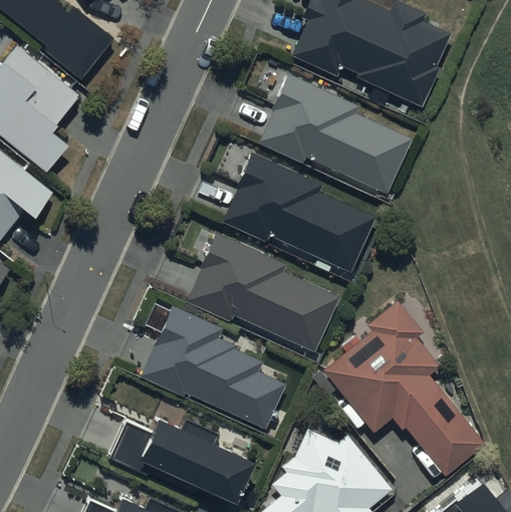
[(0,0),(0,10),(45,44),(41,48),(80,81),(114,40),(67,0),(0,0)]
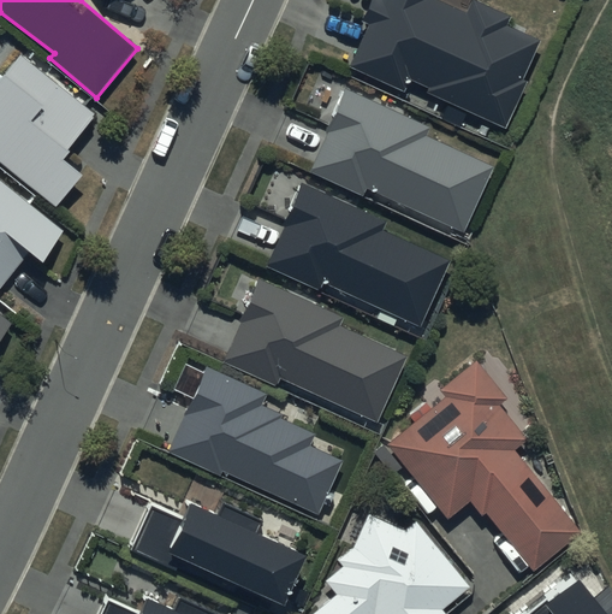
[(370,0),(361,23),(367,27),(349,68),(403,92),(408,81),(428,89),(427,93),(507,129),(527,83),(521,81),(539,39),(507,25),(511,18),(473,0),(467,13),(435,0),(370,0)]
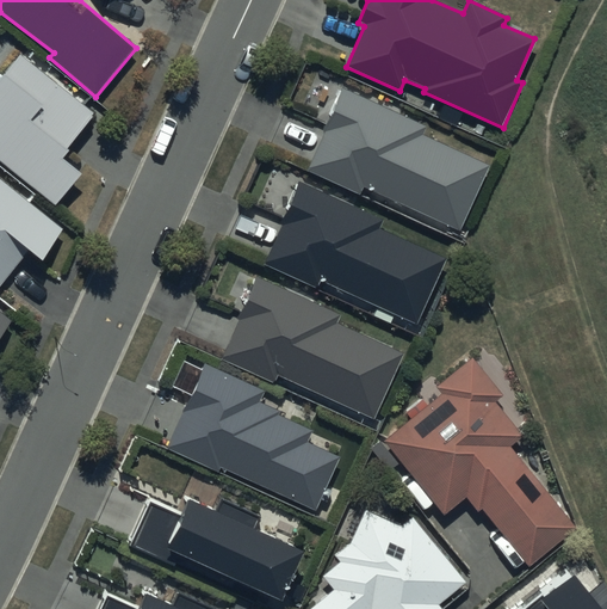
[(98,116),(23,55),(0,81),(0,160),(55,205),(81,174),(62,159),(98,116)]
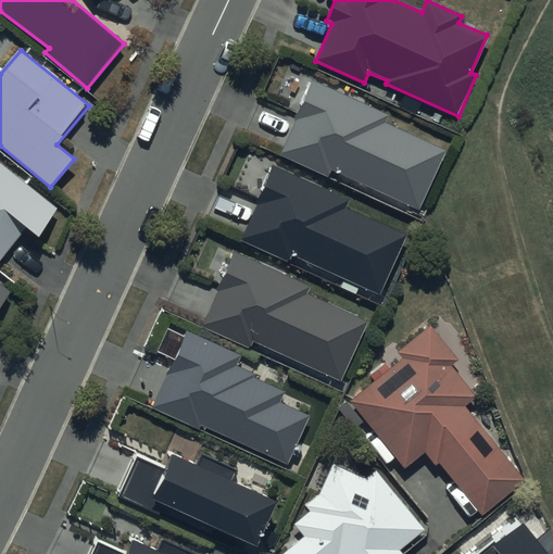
[(372,106),(303,75),(296,93),(292,92),(284,111),(291,114),(289,118),(296,122),(280,156),(328,177),(331,171),(417,210),(443,151),(382,124),(387,115),(371,108),(372,106)]
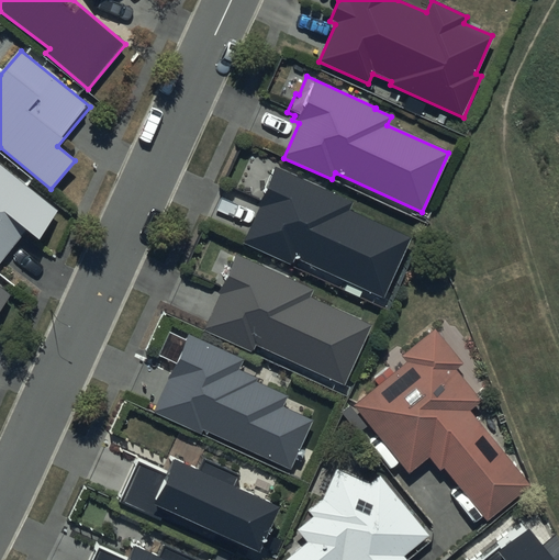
[(59,211),(0,163),(0,262),(28,230),(38,237),(59,211)]
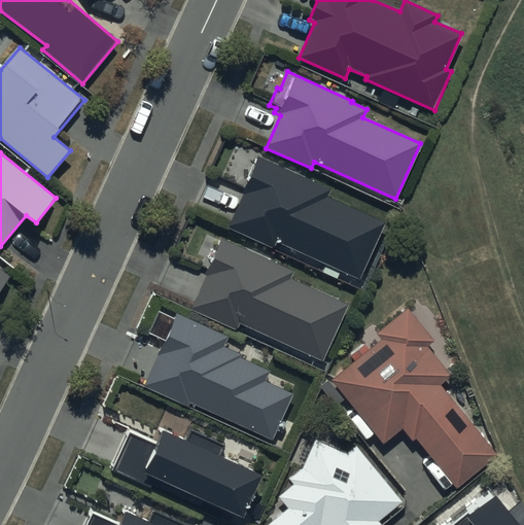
[(334,193),(262,159),(230,229),(277,250),(280,244),(363,282),(389,225),(330,199),(334,193)]
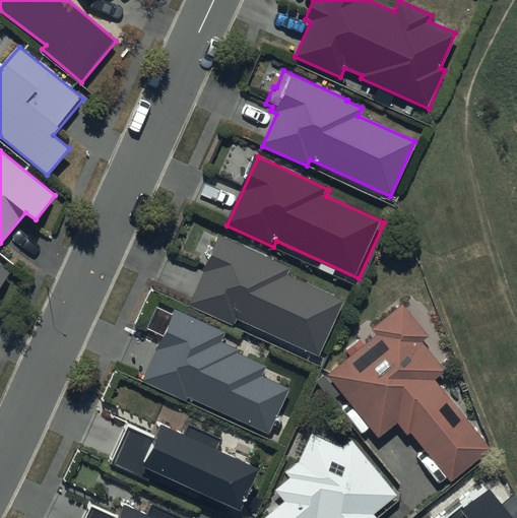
[(289,268),(218,235),(200,273),(205,276),(191,306),(232,325),(235,317),(317,355),(343,300),(287,273),(289,268)]
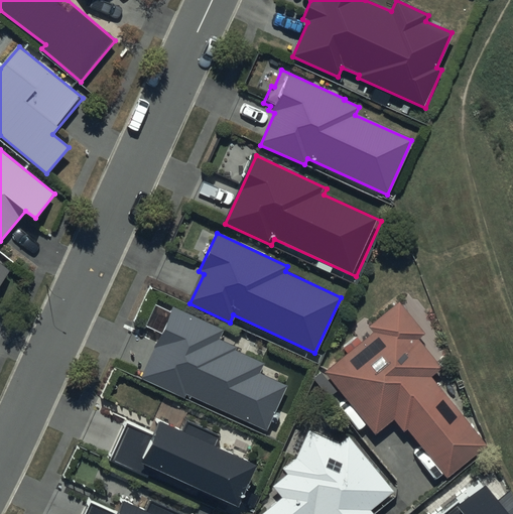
[(0,288),(13,272),(0,261),(0,288)]
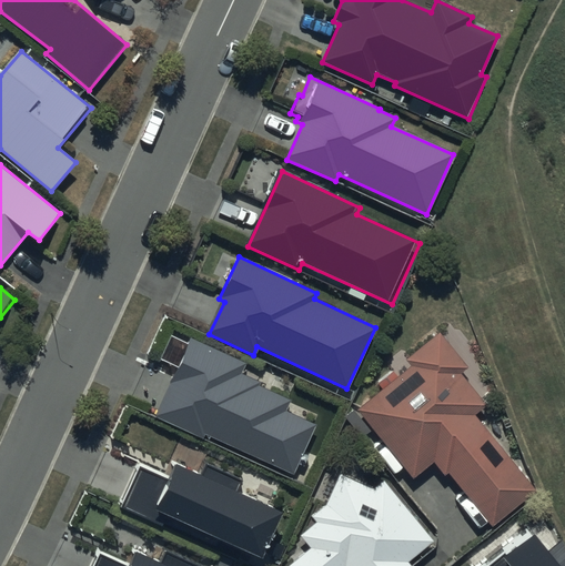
[(413,366),(357,410),(413,481),(435,463),(445,475),(449,473),(492,527),(537,492),(477,416),(488,407),(463,374),(470,370),(440,333),(406,359),(413,366)]
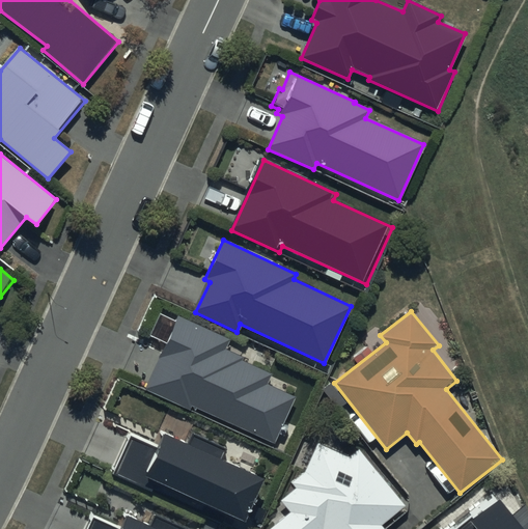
[(228,340),(176,317),(144,392),(190,413),(192,408),(273,444),(295,395),(266,383),(270,374),(242,362),(244,357),(225,349),(228,340)]
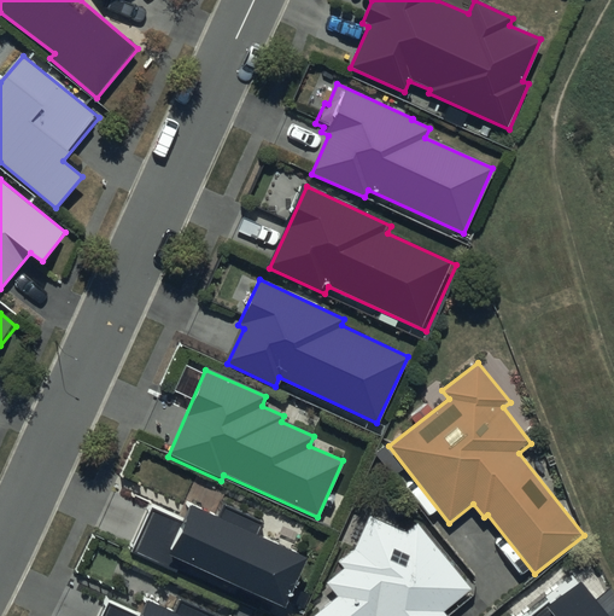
[(263,522),(222,504),(216,519),(187,506),(180,523),(148,510),(130,552),(177,573),(181,565),(279,608),(302,556),(257,536),(263,522)]
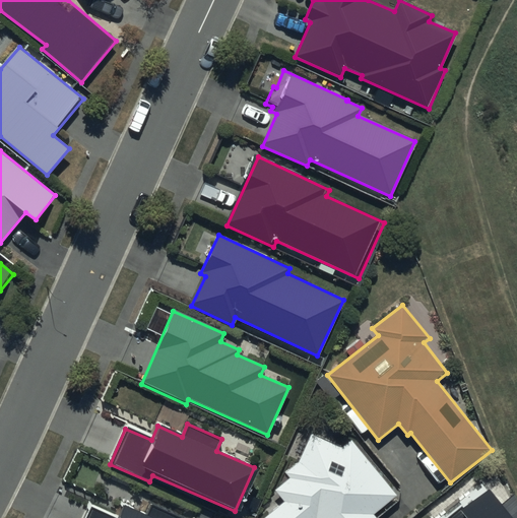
[(283,503),(265,517),(375,517),(374,516),(397,496),(351,441),(342,449),(311,434),(299,462),(286,473),(289,479),(274,492),(283,503)]
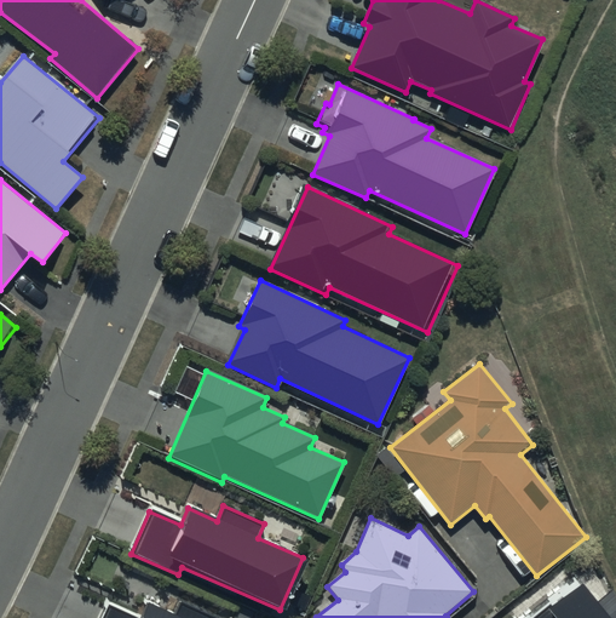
[(605,617),(575,581),(528,617),(605,617)]
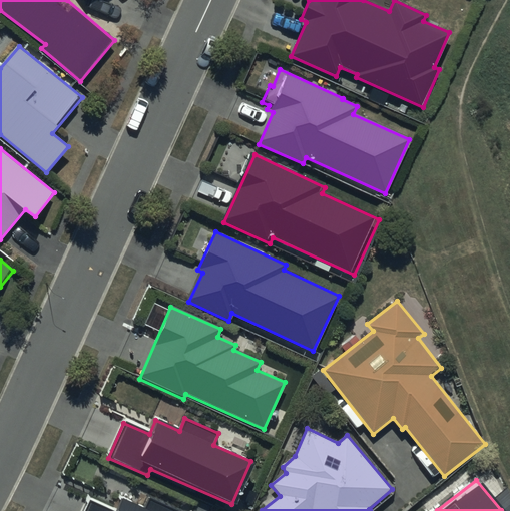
[(148,510),(123,499),(118,510),(113,510),(90,500),(85,510),(148,510)]
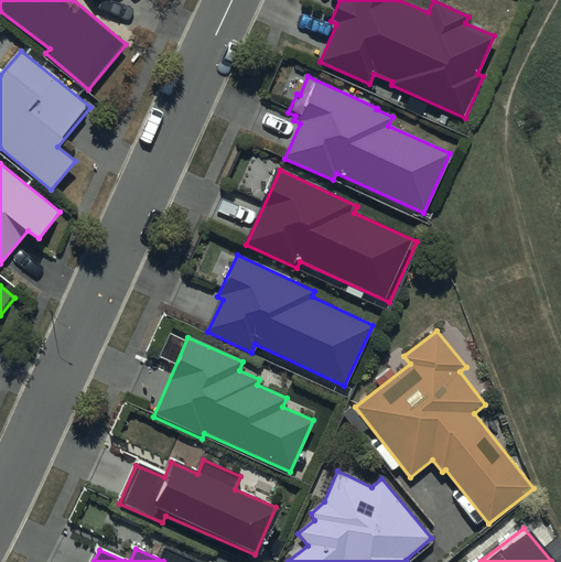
All buildings are outlined.
